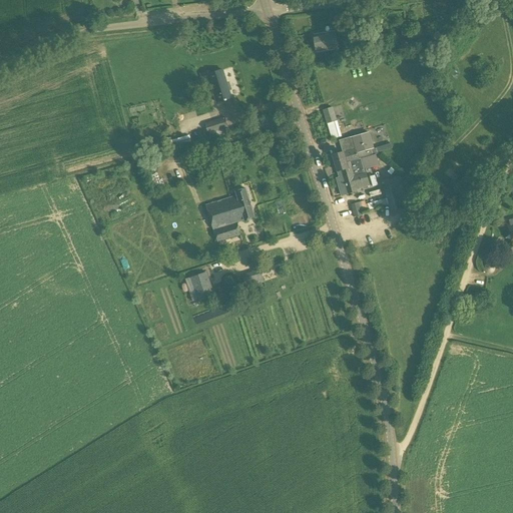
[(317,52),(339,48),(336,30),(314,34),(317,52)]
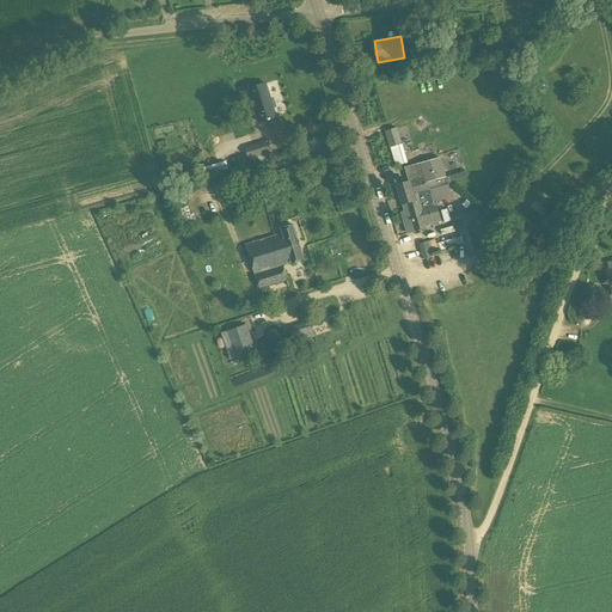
[(415,56),(424,55),(423,41),(414,42),(415,56)]
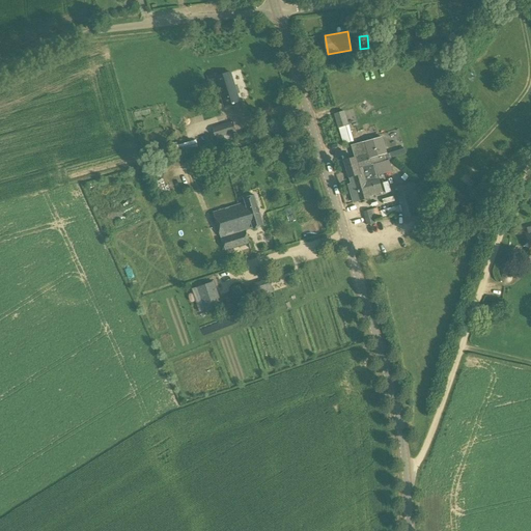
[(234,86),(230,73),(217,77),(216,74),(207,77),(213,93),(217,91),(217,90),(219,89),(224,106),(239,101),(236,93),(234,93),(232,87),(234,86)]
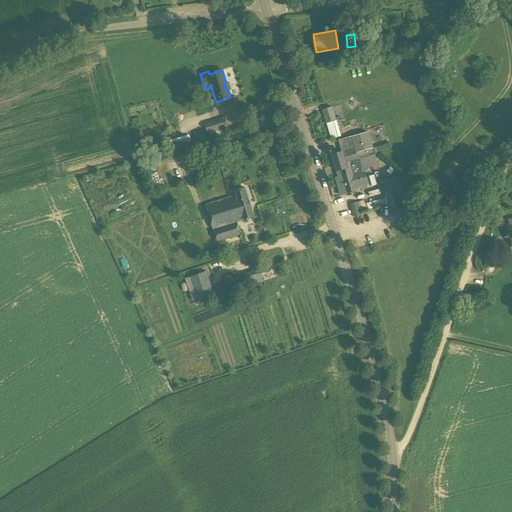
[(332,107),(322,110),(326,124),(327,124),(331,140),(341,137),(332,107)]
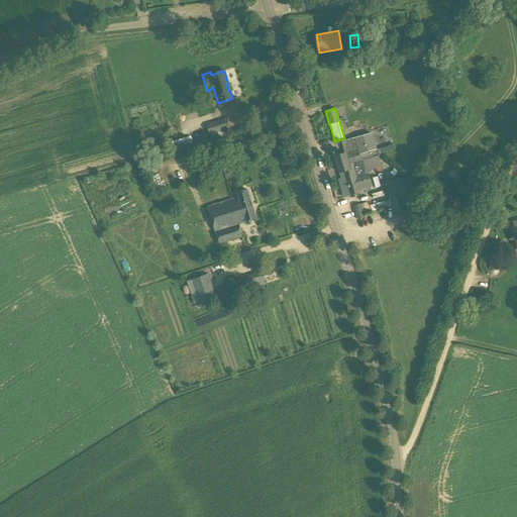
[(231,133),(227,119),(206,125),(209,135),(218,132),(219,136),(231,133)]
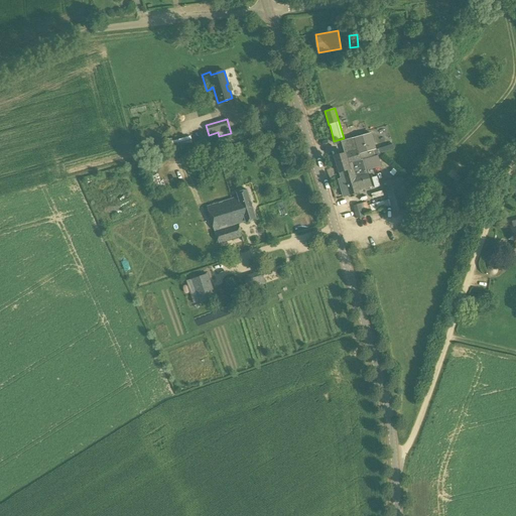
[(339,179),(344,197),(360,192),(359,189),(372,185),(367,170),(364,160),(363,160),(363,159),(381,154),(381,153),(379,148),(376,149),(371,132),(342,141),(346,152),(335,155),(337,161),(334,162),(335,166),(338,165),(340,172),(347,170),(349,176),(339,179)]
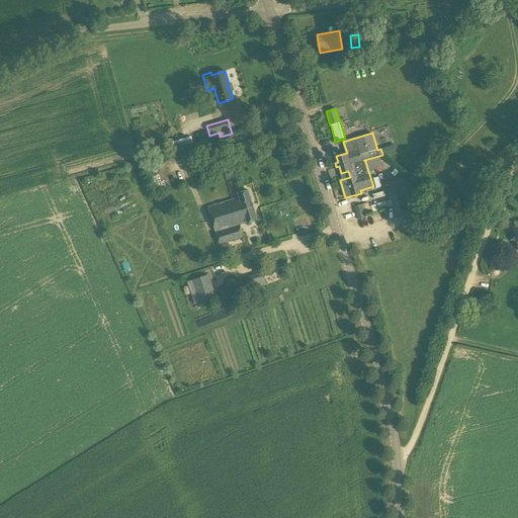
[(395,145),(380,149),(382,154),(396,150),(395,145)]
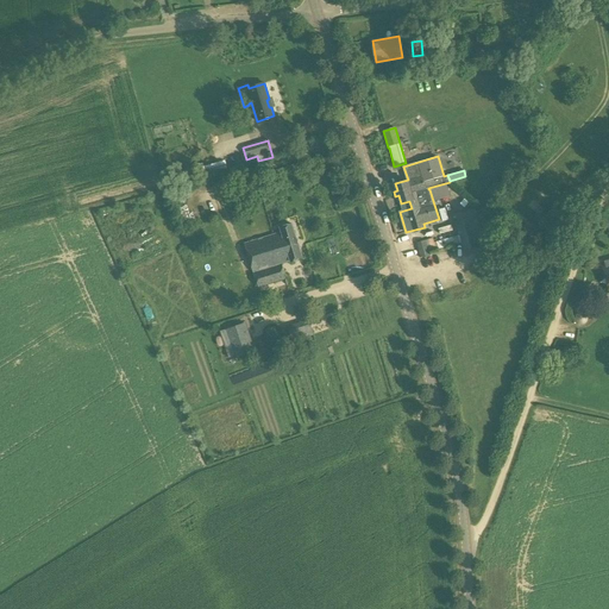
[(446,183),(428,189),(429,189),(433,201),(450,196),(446,183)]
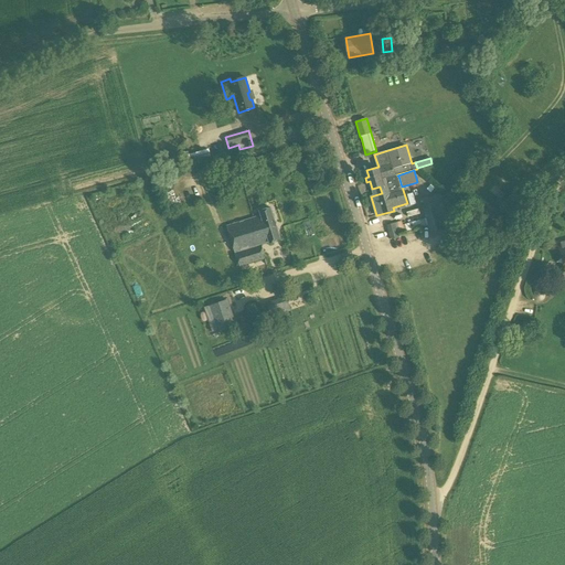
[(423,206),(426,219),(429,230),(430,233),(445,230),(441,222),(449,220),(447,214),(448,214),(451,213),(452,212),(451,206),(449,205),(446,206),(446,208),(444,201),(423,206)]
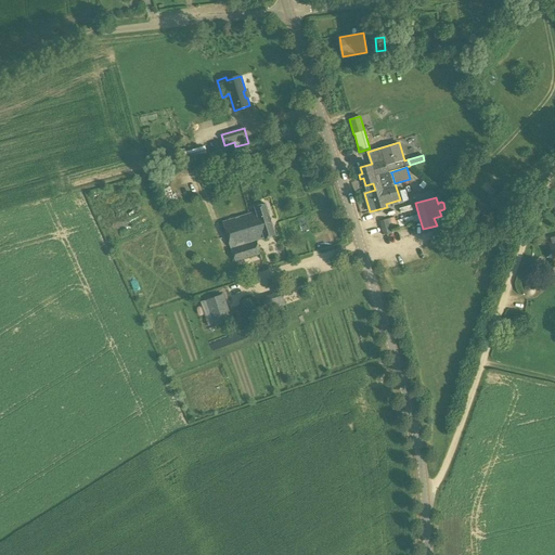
[(475,199),(466,209),(480,221),(488,211),(475,199)]
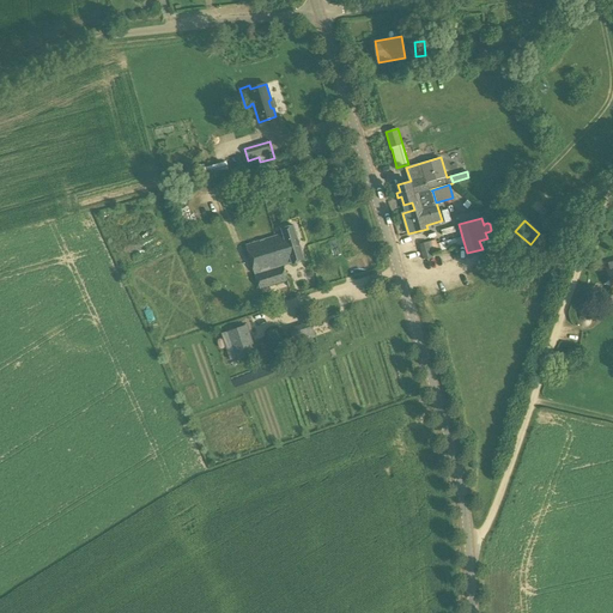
[(283,234),(246,246),(260,290),(287,281),(283,267),(304,260),(293,225),(281,230),(283,234)]
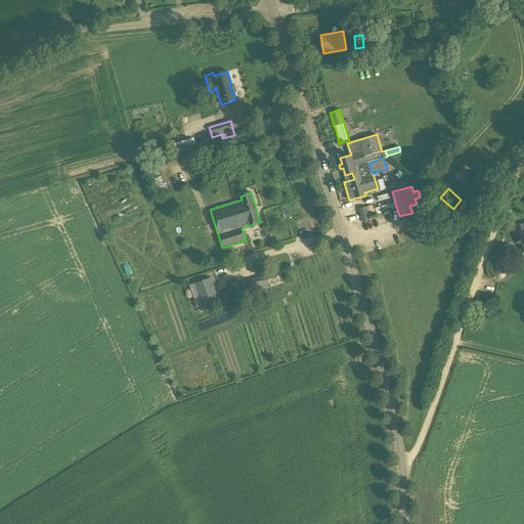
[(391,215),(398,213),(395,203),(374,209),(373,206),(358,209),(362,223),(370,220),(369,217),(390,211),(391,215)]
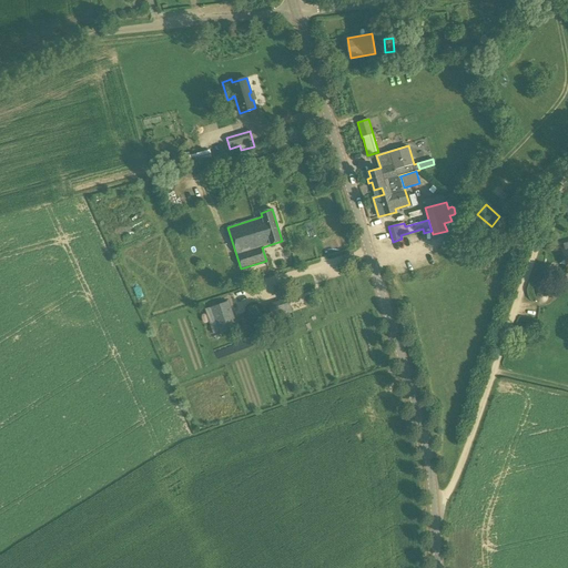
[(541,304),(543,304),(544,304),(545,303),(546,303),(546,302),(547,301),(548,300),(548,298),(548,297),(548,296),(547,295),(547,294),(546,293),(545,292),(543,292),(541,292),(539,292),(538,293),(537,293),(537,294),(536,296),(536,297),(536,298),(536,301),(537,301),(538,302),(539,303),(541,304)]
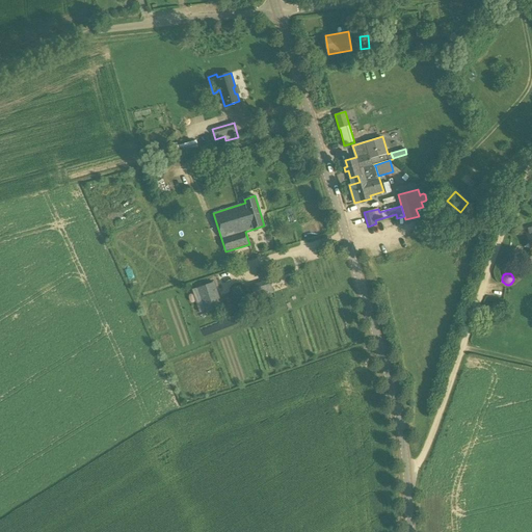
[(215,281),(198,286),(207,309),(223,302),(215,281)]
